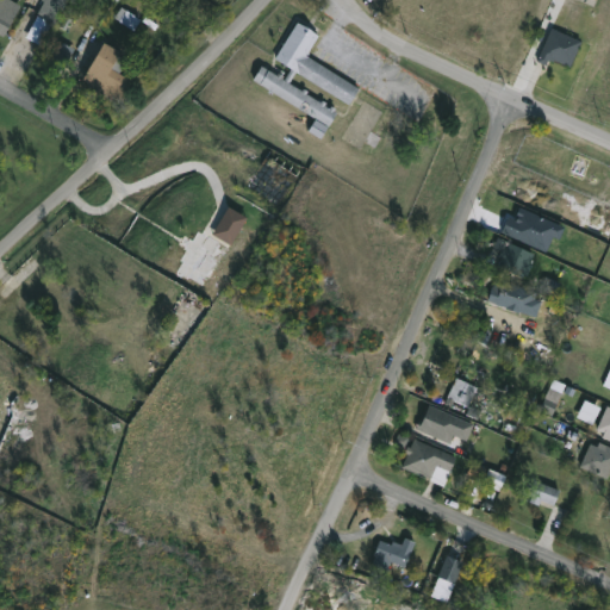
[(0,0),(8,0),(11,1),(8,6),(18,12),(5,36),(0,32),(0,0)]
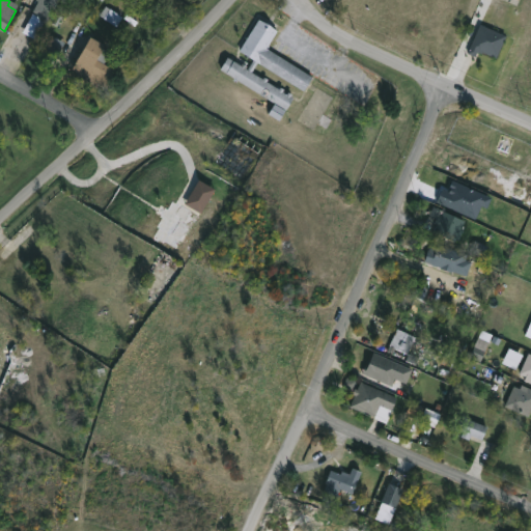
[(60,0),(49,23),(32,14),(38,1),(36,0),(60,0)]
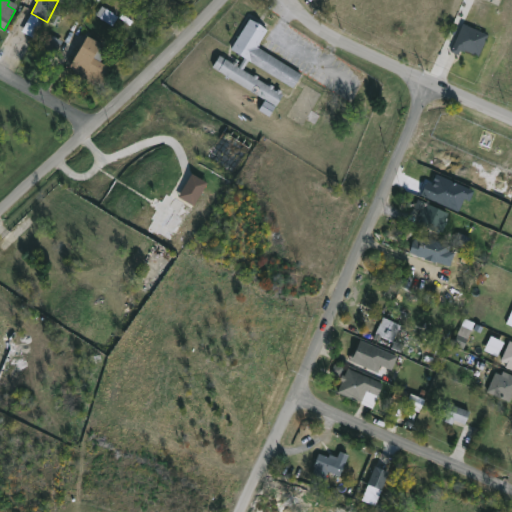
[(257,47),(302,74),(293,88),(249,61),(243,70),(254,76),(255,74),(259,77),(258,79),(270,86),(271,84),(275,86),(273,89),(277,91),(278,89),(282,91),(281,94),(283,95),(276,107),(230,78),(228,80),(225,78),(226,76),(213,67),(220,55),(233,63),(234,61),(239,64),(237,66),(239,67),(245,58),(231,49),(250,18),(268,30),(257,47)]
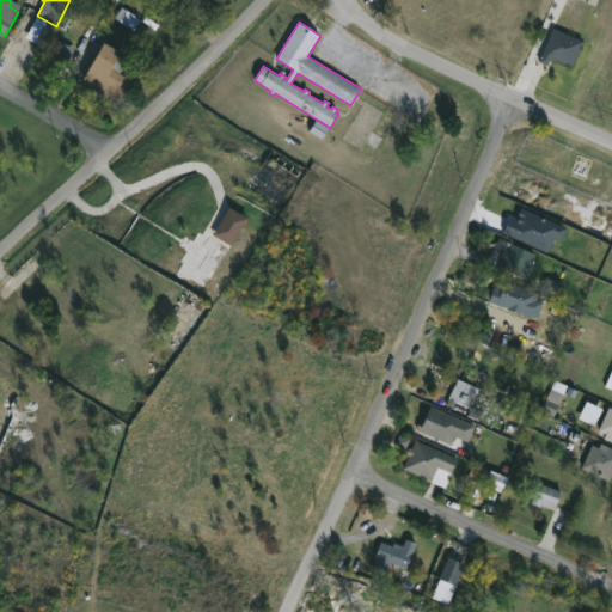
[(585,41),(574,67),(557,60),(557,62),(552,60),(550,65),(540,61),(555,28),(585,41)]
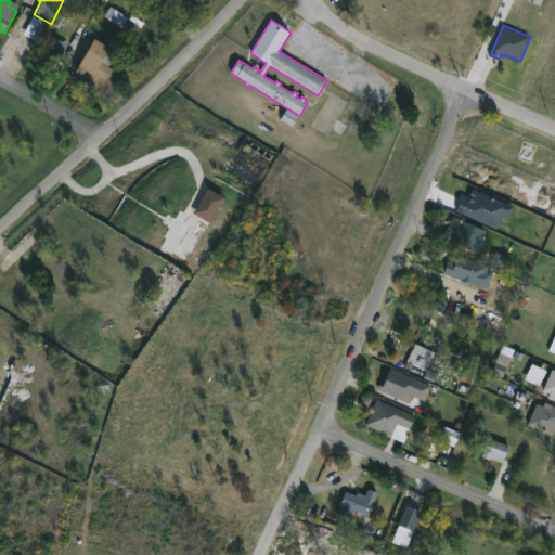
[(121,75),(108,94),(74,73),(95,39),(111,48),(110,50),(114,60),(108,67),(121,75)]
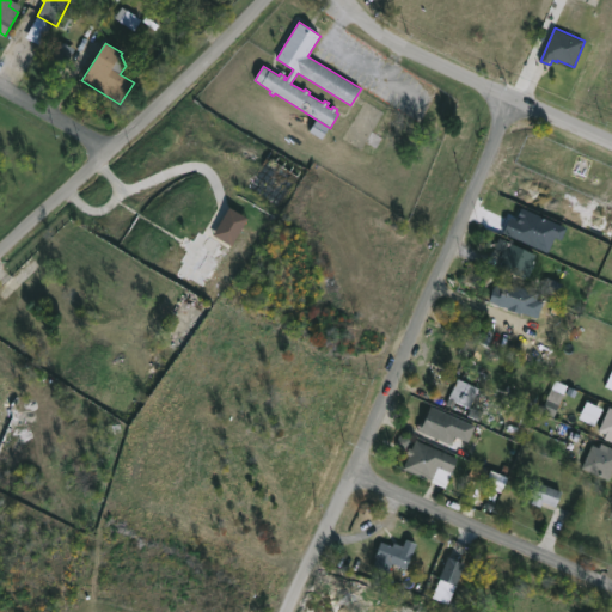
[(536,262),(528,276),(526,275),(525,277),(501,265),(505,257),(501,256),(503,250),(496,246),(501,236),(537,254),(533,261),(536,262)]
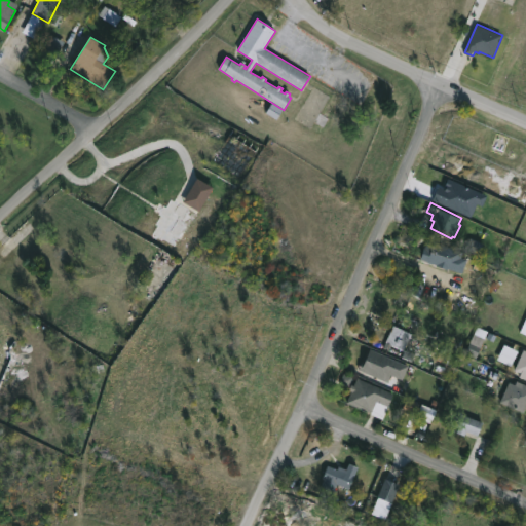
[(427,239),(463,251),(461,257),(467,259),(463,272),(420,261),(427,239)]
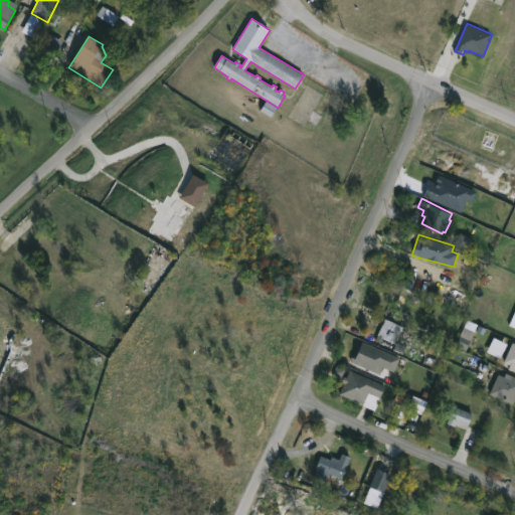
[(470,254),(477,243),(465,235),(458,247),(470,254)]
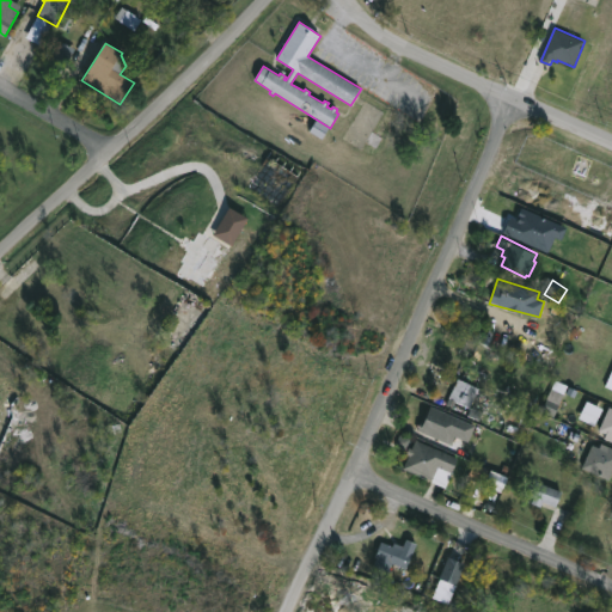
[(459,377),(479,387),(470,407),(450,397),(453,383),(456,384),(459,377)]
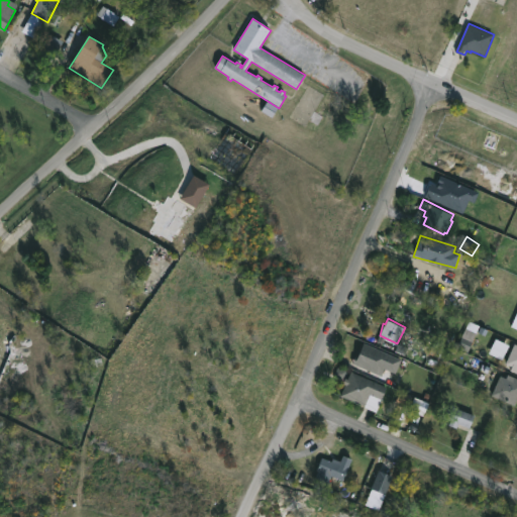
[(516,372),(512,370),(513,366),(507,363),(516,342),(516,372)]
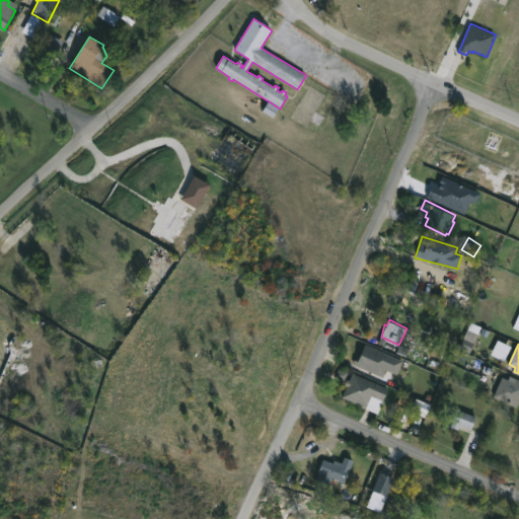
[(365,345),(403,360),(398,374),(386,369),(384,375),(355,364),(358,357),(360,358),(365,345)]
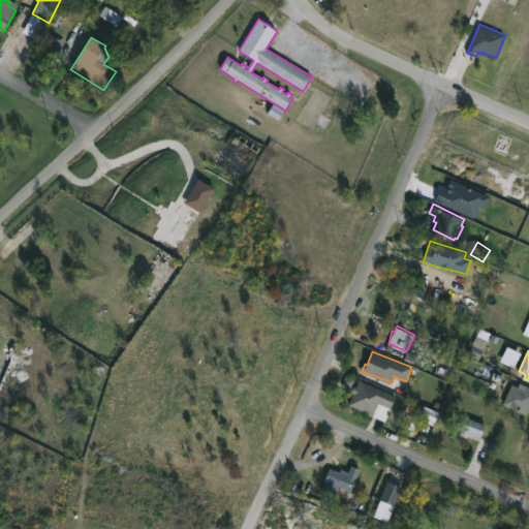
[(360,379),(396,396),(391,408),(378,403),(373,415),(349,404),(354,393),(351,392),(354,385),(356,387),(360,379)]
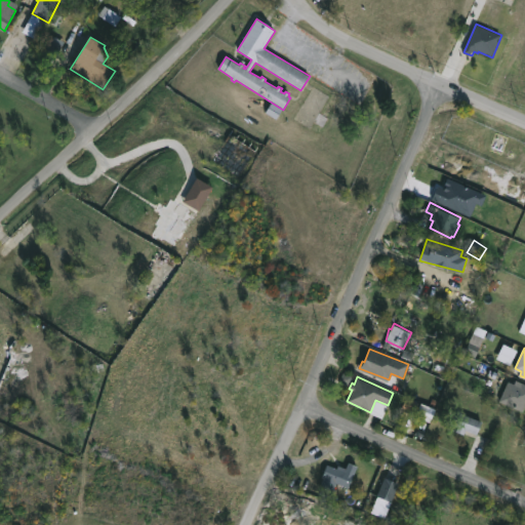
[(517,379),(524,382),(524,406),(522,412),(499,401),(509,380),(515,384),(517,379)]
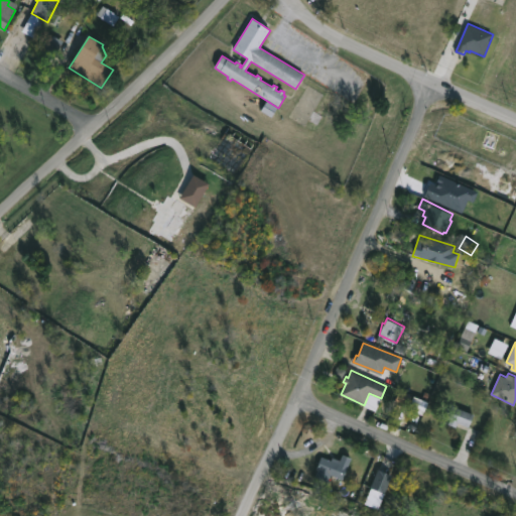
[(475,414),(470,427),(459,422),(457,427),(448,423),(449,419),(442,416),(447,403),(475,414)]
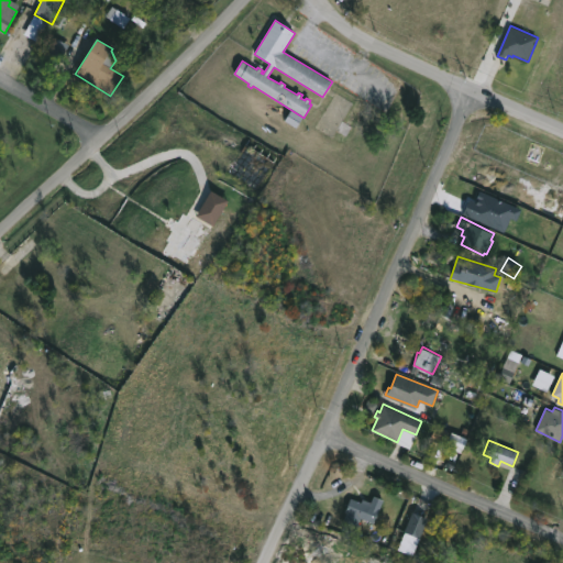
[(385,499),(376,522),(361,517),(357,527),(344,521),(348,511),(346,511),(352,497),(371,505),(374,495),(385,499)]
